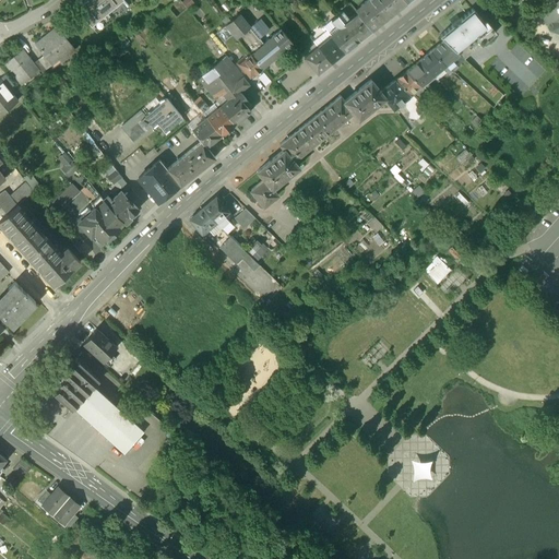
[(91,26),(107,12),(97,0),(86,0),(82,4),(87,11),(83,15),(91,26)]
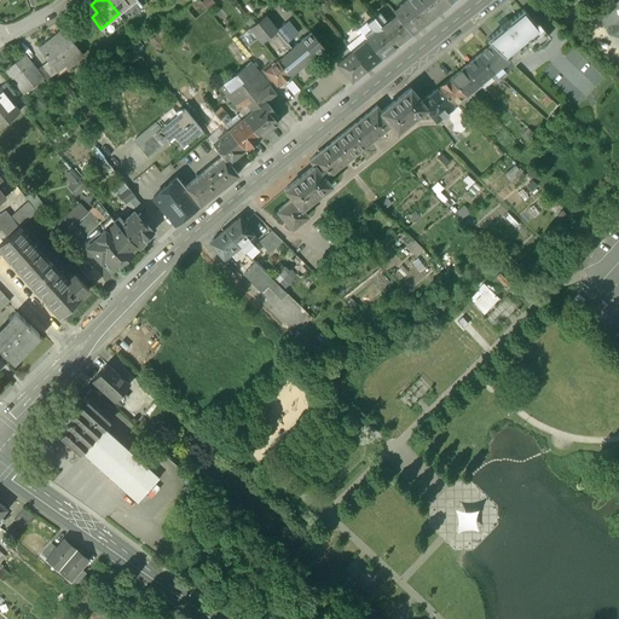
[(108,0),(119,13),(134,0),(108,0)]
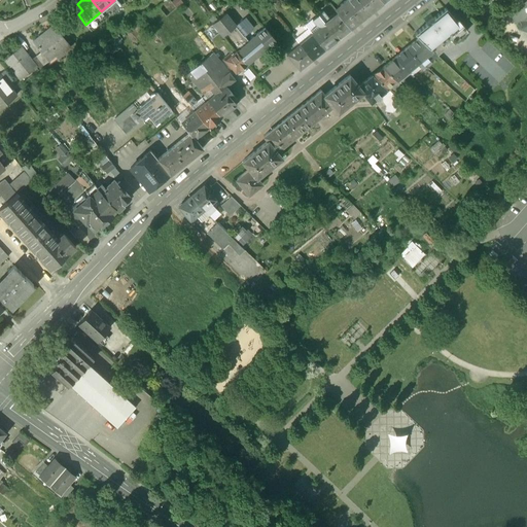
[(364,16),(349,0),(346,0),(335,9),(337,12),(350,28),(364,16)]
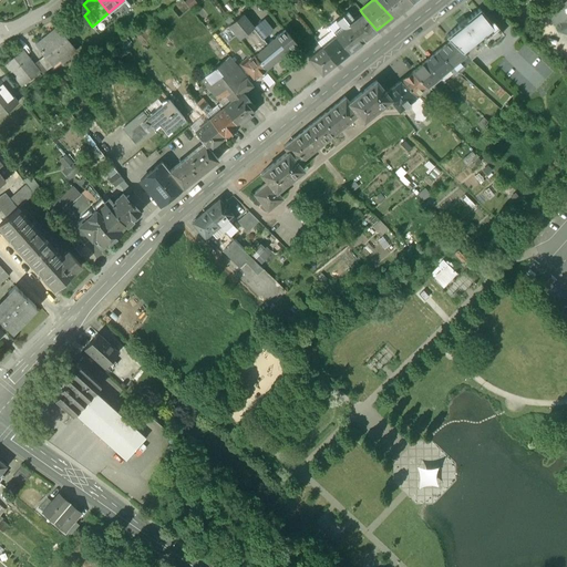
[(397,14),(384,0),(375,0),(392,18),(393,17),(397,14)]
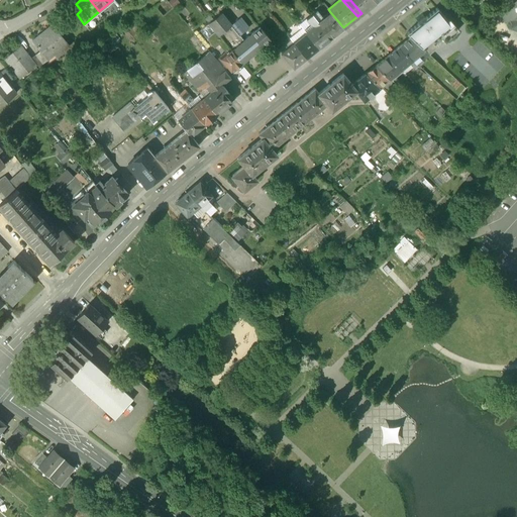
[(350,0),(362,13),(376,1),(374,0),(350,0)]
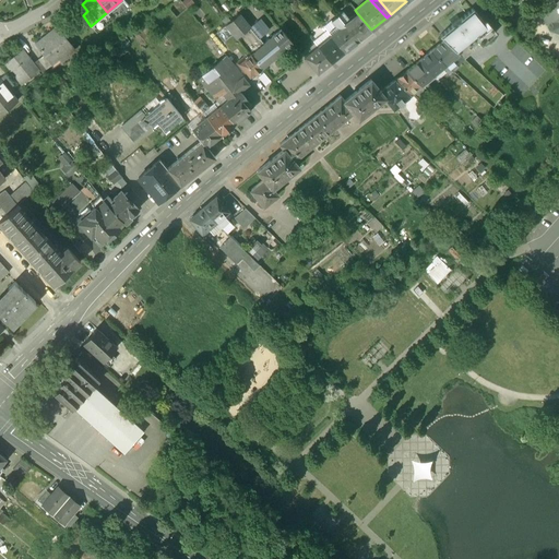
[(473,8),(460,19),(461,21),(453,26),(452,24),(439,35),(444,39),(459,54),(458,54),(463,58),(464,59),(496,33),(487,22),(485,24),(473,8)]
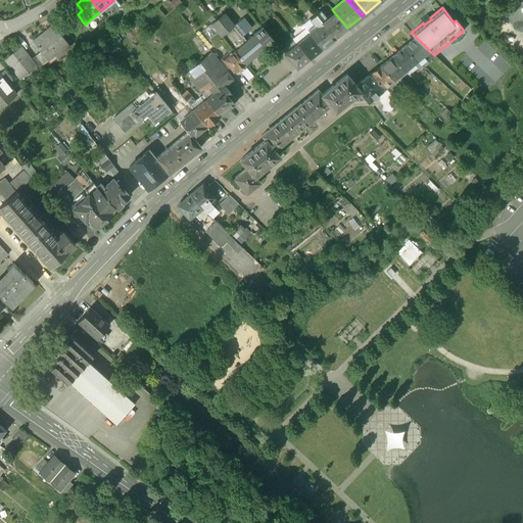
[(522,14),(520,7),(507,12),(511,24),(516,20),(516,19),(522,16),(522,14)]
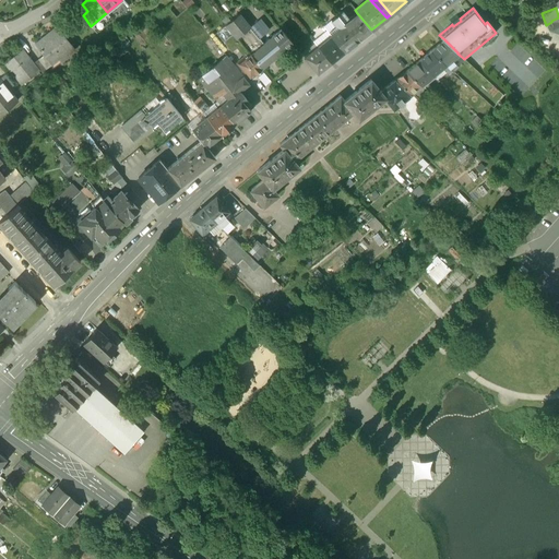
[(357,13),(349,20),(343,11),(337,15),(344,24),(358,40),(371,30),(357,13)]
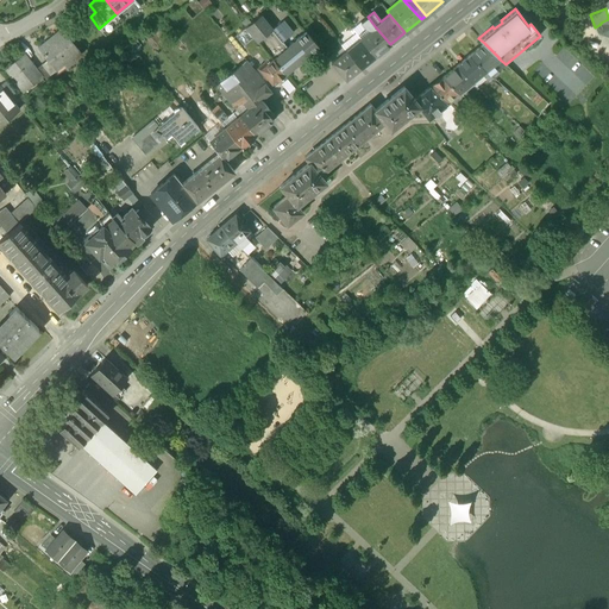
[(272,30),(261,16),(246,27),(255,37),(258,42),(271,30),(272,30)]
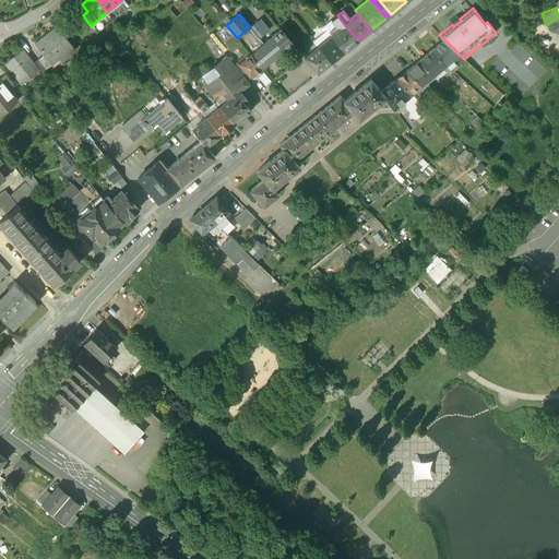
[(455,14),(449,20),(452,24),(453,26),(461,21),(460,19),(455,14)]
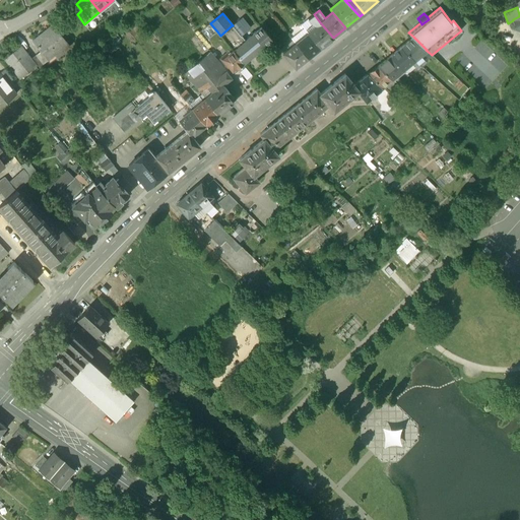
[(333,38),(320,22),(314,14),(308,19),(312,24),(306,30),(308,33),(320,48),(333,38)]
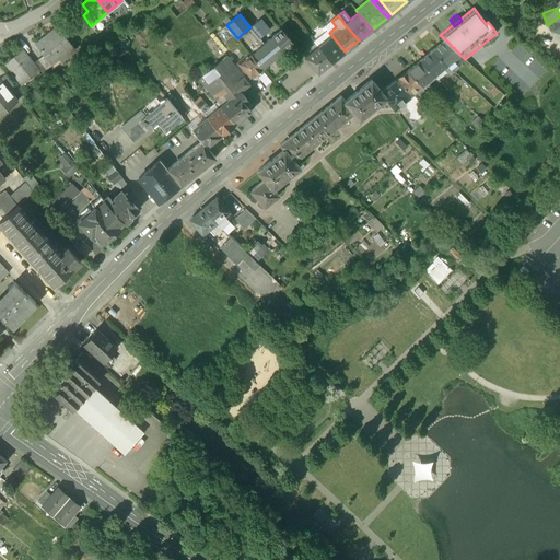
[(63,34),(56,25),(35,43),(39,49),(43,55),(50,65),(72,47),(62,35),(63,34)]
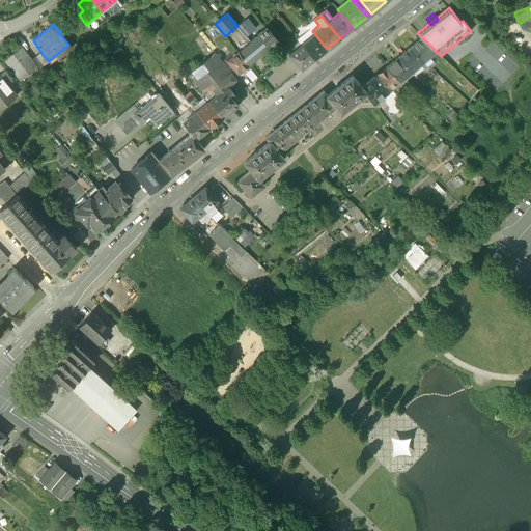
[(246,37),(236,26),(225,36),(248,64),(278,40),(267,27),(257,34),(258,35),(250,42),(246,36),(246,37)]
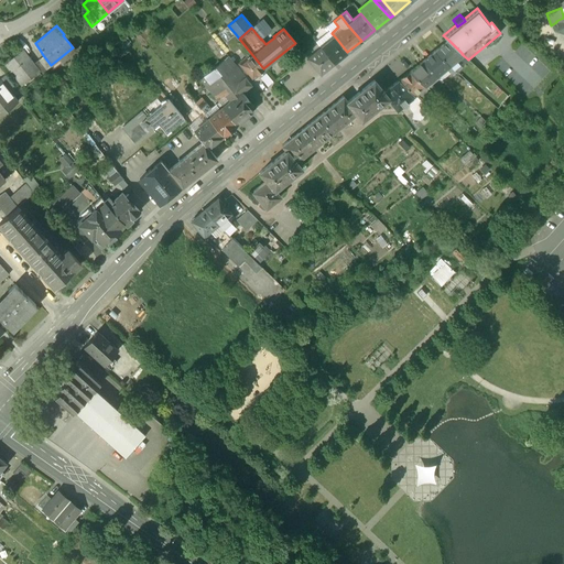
[(247,57),(239,63),(246,69),(245,71),(251,78),(263,68),(239,39),(236,34),(226,42),(234,52),(239,47),(247,57)]
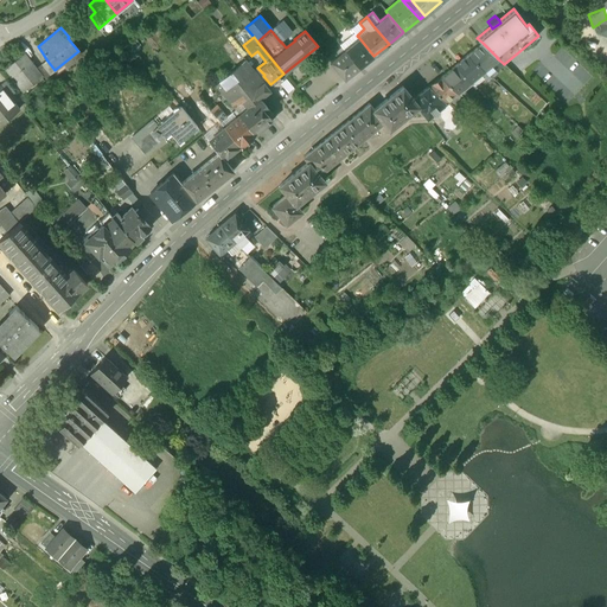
[(359,38),(344,51),(359,68),(364,64),(374,56),(359,38)]
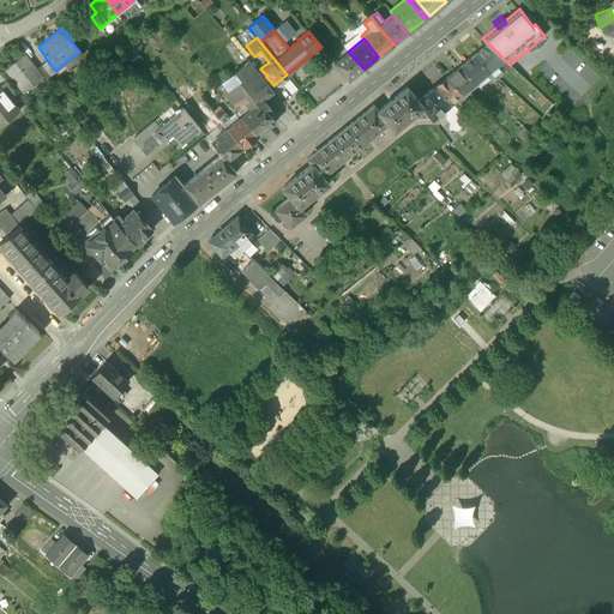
[(130,43),(110,56),(114,61),(133,48),(130,43)]
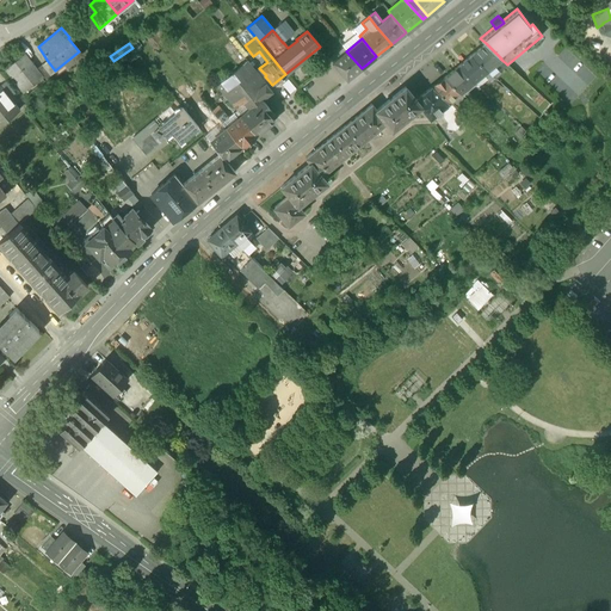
[(501,59),(486,43),(471,55),(487,69),(500,59),(501,59)]
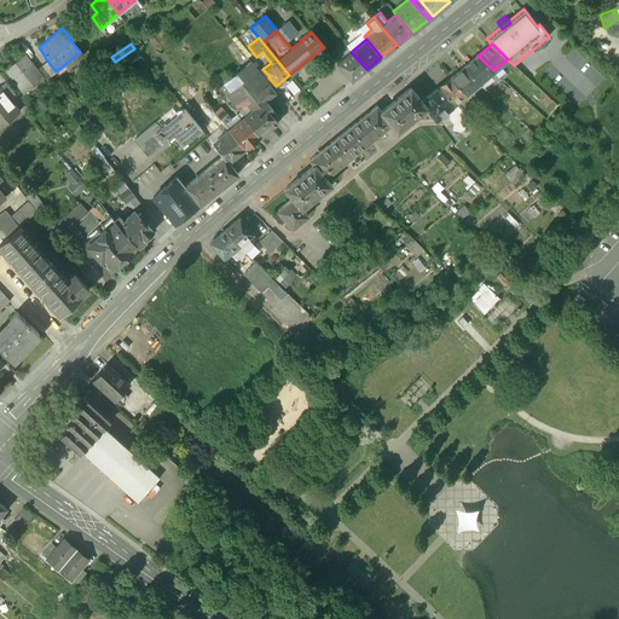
[(134,48),(115,62),(120,69),(139,55),(134,48)]
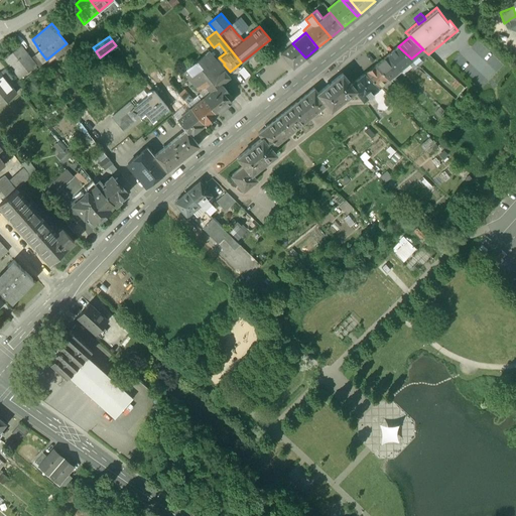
[(305,57),(292,43),(280,52),(293,68),(301,60),(305,57)]
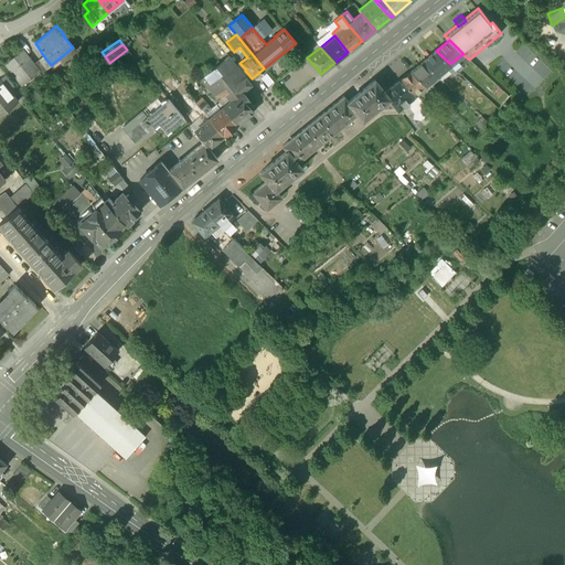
[(22,50),(4,63),(21,84),(32,75),(34,78),(41,73),(33,63),(22,50)]
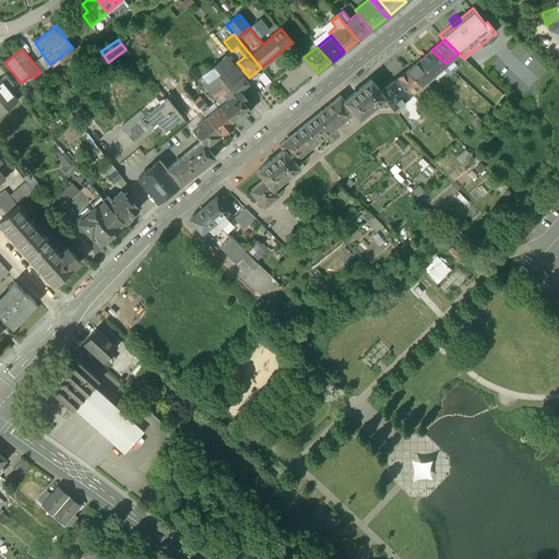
[(445,63),(431,50),(418,61),(432,74),(441,68),(445,63)]
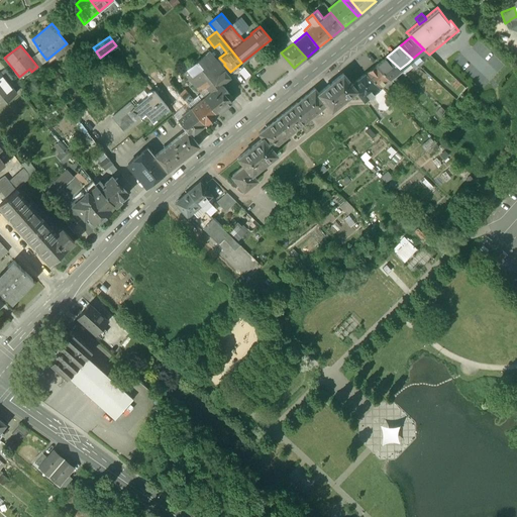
[(423,49),(412,59),(419,66),(424,62),(422,60),(425,57),(428,54),(423,49)]
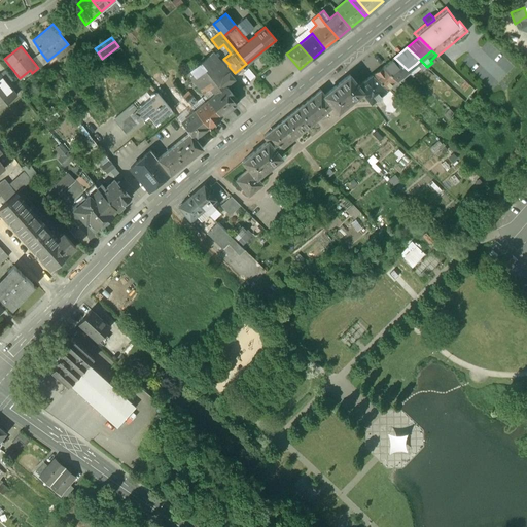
[(40,51),(36,55),(43,64),(47,61),(40,51)]
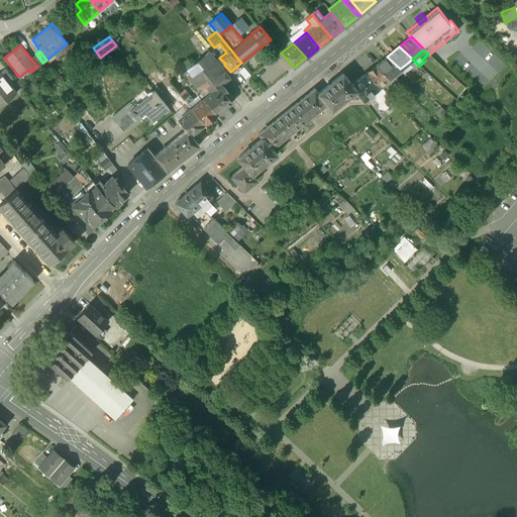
[(209,52),(183,74),(194,86),(193,86),(199,92),(207,86),(212,92),(221,84),(230,77),(209,52)]
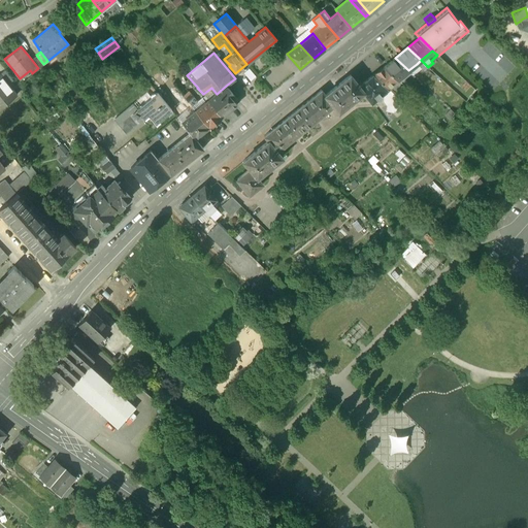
[(43,64),(36,55),(31,59),(38,68),(43,64)]
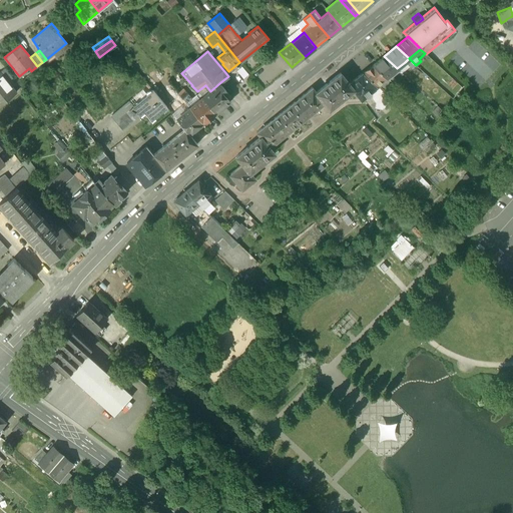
[(397,68),(384,56),(373,65),(385,77),(386,77),(390,74),(392,76),(399,70),(397,68)]
